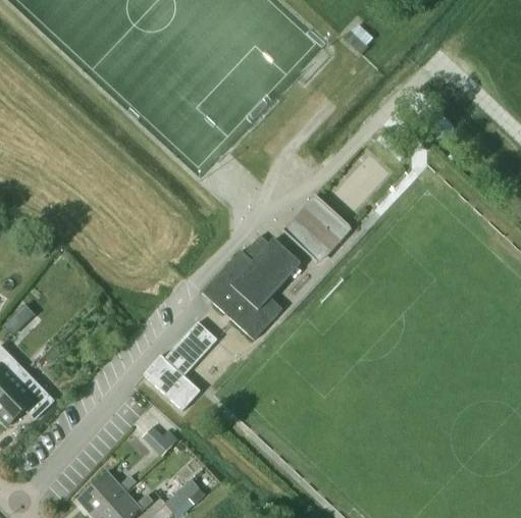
[(347,34),(364,49),(377,34),(360,18),(347,34)]
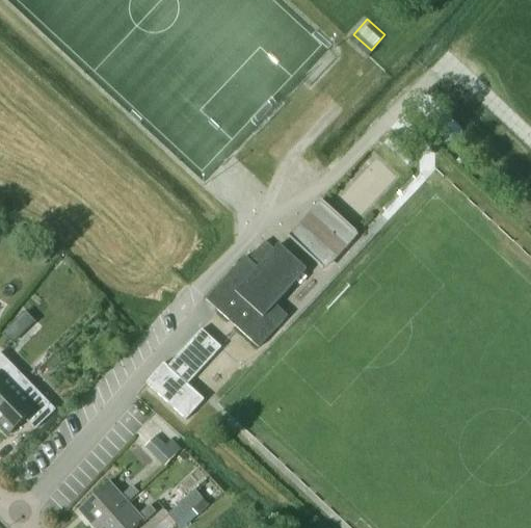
[(323,266),(356,229),(321,196),(288,233),(323,266)]
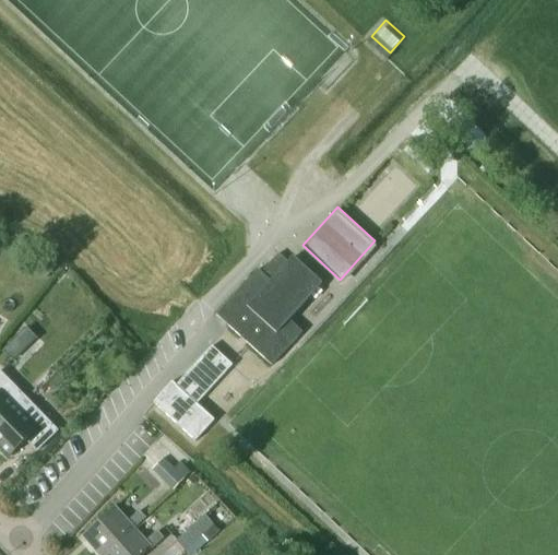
[(217,311),(272,363),(303,329),(289,317),(323,281),(294,254),(289,259),(280,250),(261,269),(258,267),(217,311)]
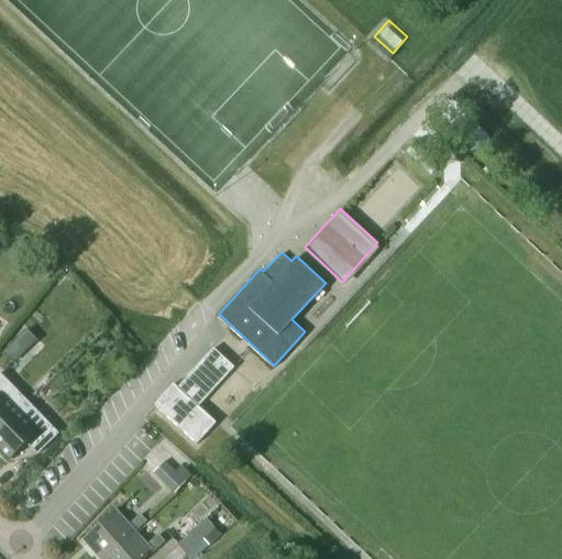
[(43,256),(36,265),(50,275),(56,265),(43,256)]
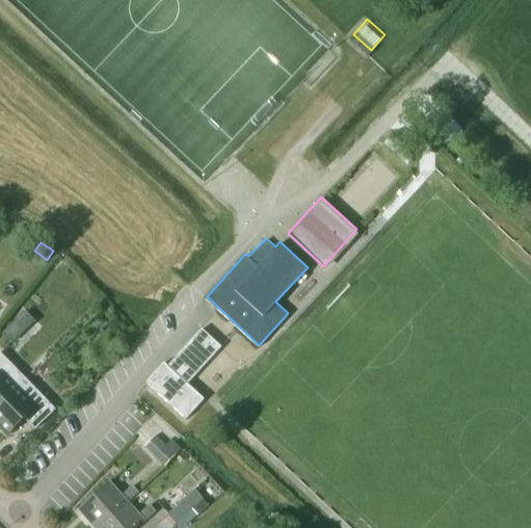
[(26,309),(18,317),(27,326),(35,318),(26,309)]
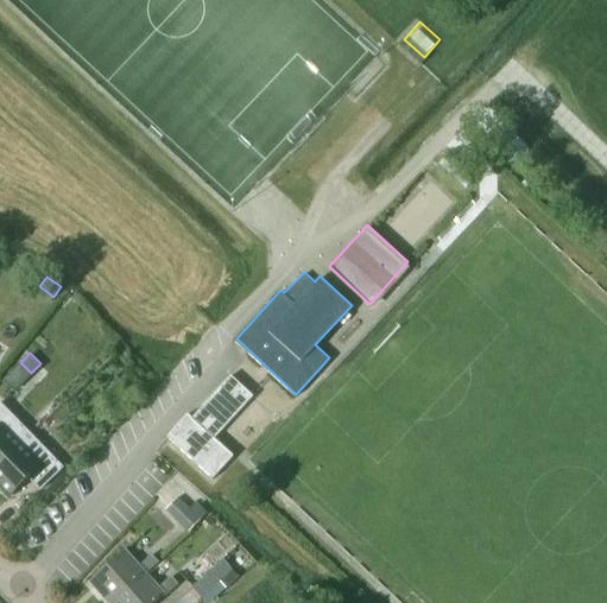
[(168,433),(174,438),(214,476),(234,454),(215,436),(253,394),(232,374),(193,416),(188,412),(168,433)]
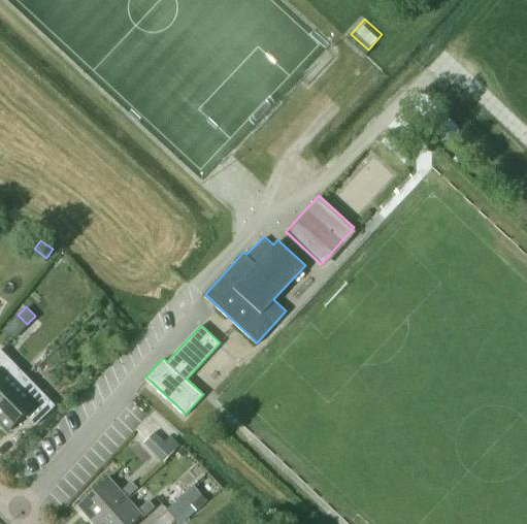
[(0,401),(27,375),(0,348),(0,401)]
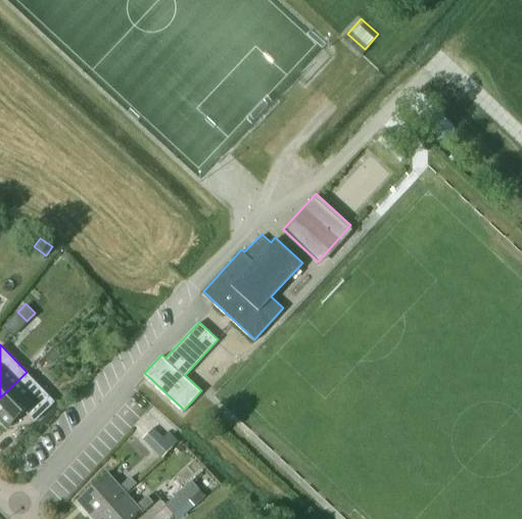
[(0,418),(7,426),(25,409),(35,419),(54,400),(27,372),(0,397),(0,418)]
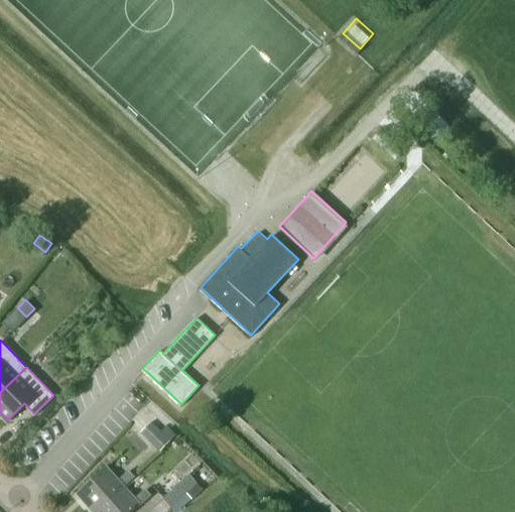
[(153,420),(142,431),(160,451),(177,433),(167,423),(161,429),(153,420)]
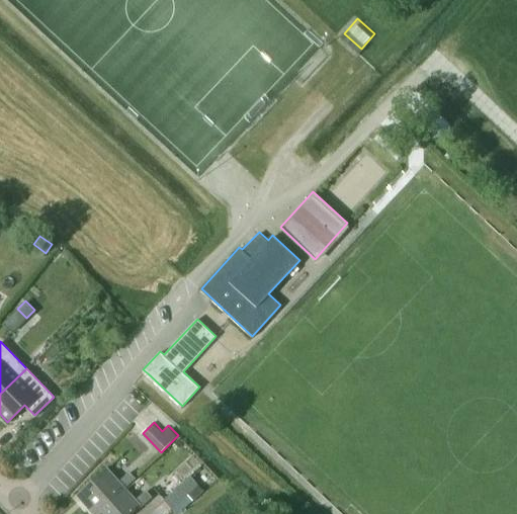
[(75,496),(91,513),(94,513),(123,488),(123,489),(135,479),(130,473),(118,483),(105,468),(75,496)]
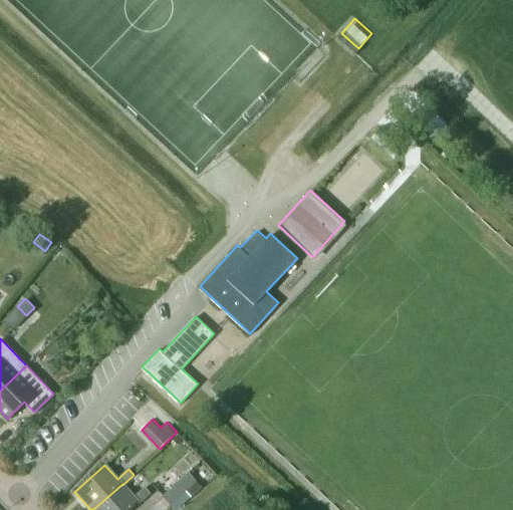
[(190,473),(163,497),(171,505),(188,489),(192,495),(202,486),(197,481),(190,473)]
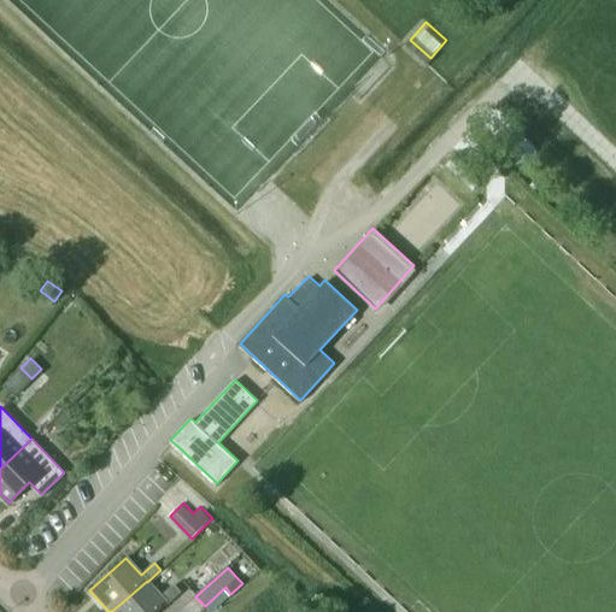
[(147,581),(112,611),(156,611),(166,602),(168,604),(181,592),(174,584),(160,596),(147,582),(147,581)]
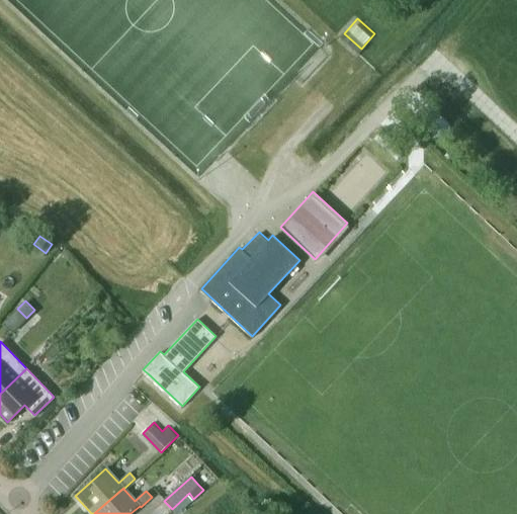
All buildings are outlined.
